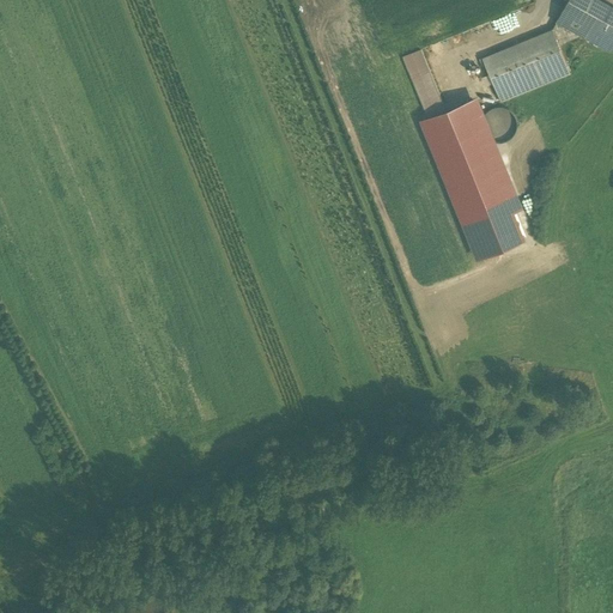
[(607,5),(598,0),(566,0),(563,8),(557,20),(582,34),(581,35),(588,38),(607,5)]
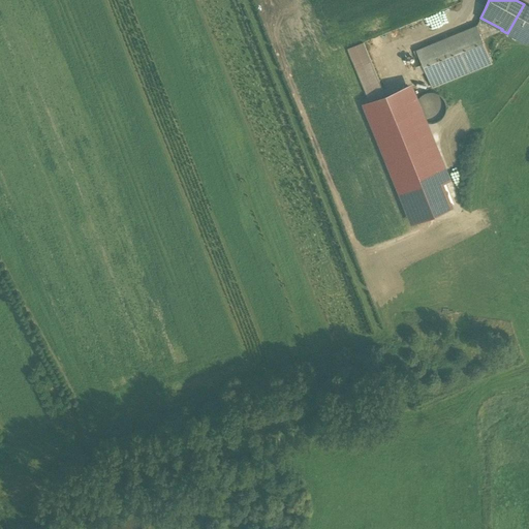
[(528,6),(524,4),(507,33),(526,43),(528,37),(528,6)]
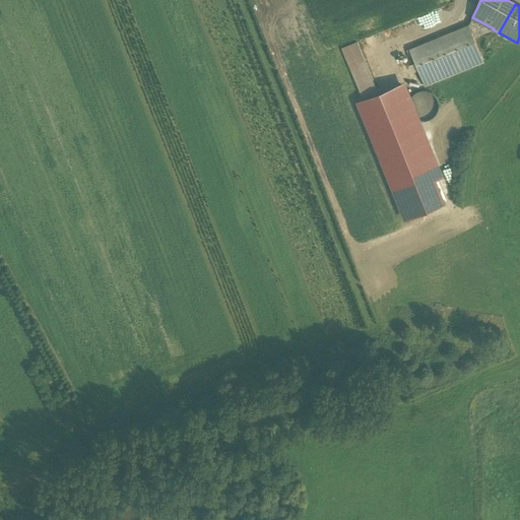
[(468,24),(409,49),(421,80),(481,56),(473,37),(493,29),(494,28),(472,17),(468,24)]
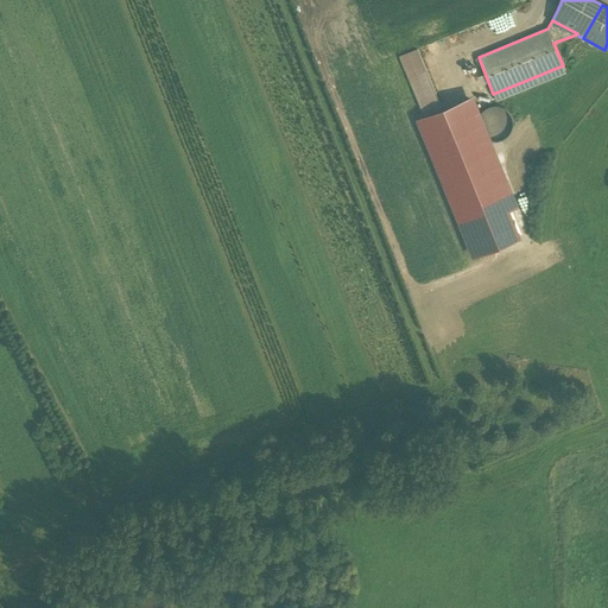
[(563,65),(493,94),(496,101),(567,73),(563,65)]
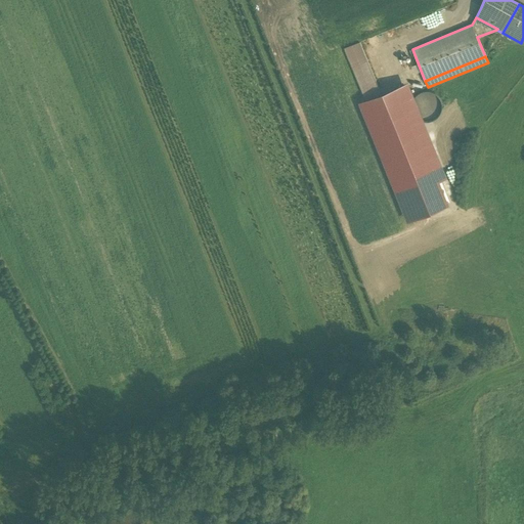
[(386,107),(366,60),(351,67),(370,114),(386,107)]
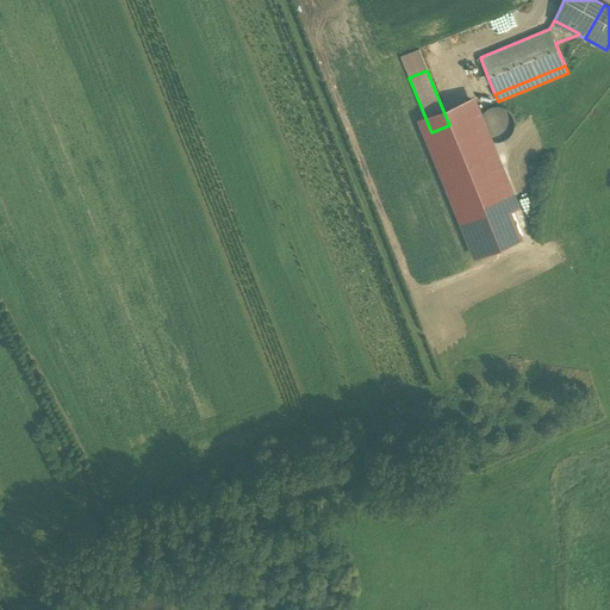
[(477,123),(477,129),(480,136),(485,141),(490,143),(496,144),(502,144),(506,142),(511,138),(515,134),(516,128),(516,122),(515,116),(511,111),(508,107),(502,105),(496,104),(490,106),(483,111),(478,116),(477,123)]
